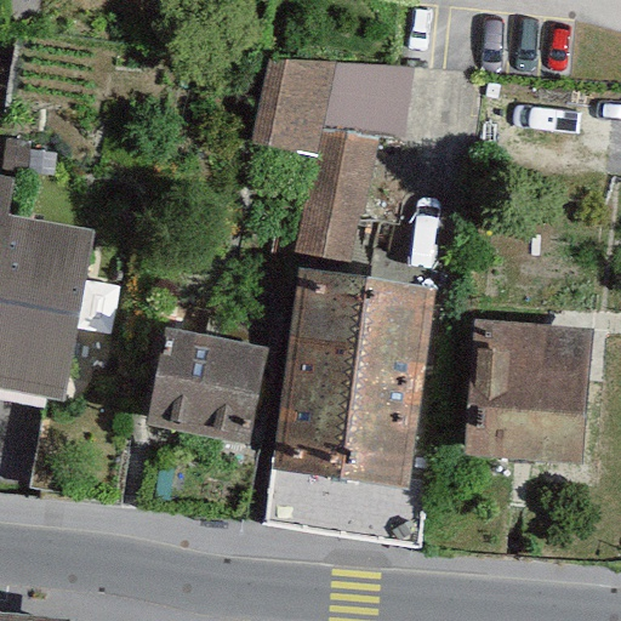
[(368,260),(386,160),(317,147),(297,248),(368,260)]
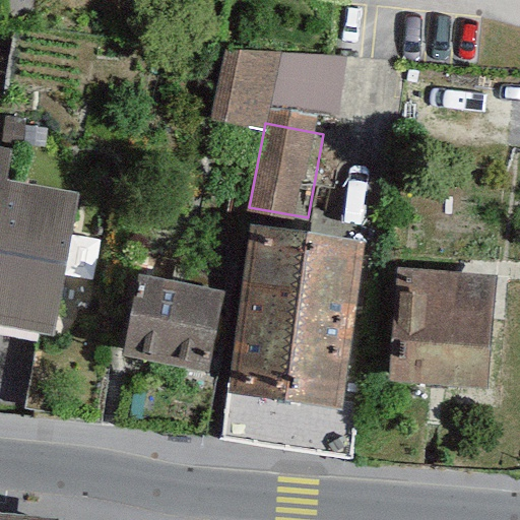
[(0,332),(46,341),(75,194),(0,179),(0,332)]
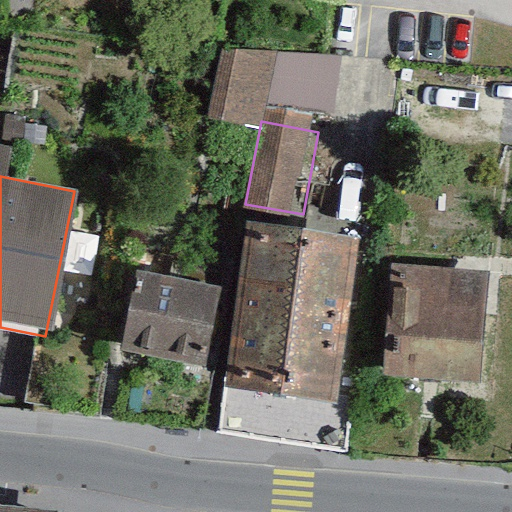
[(245,225),(216,433),(341,451),(370,243),(245,225)]
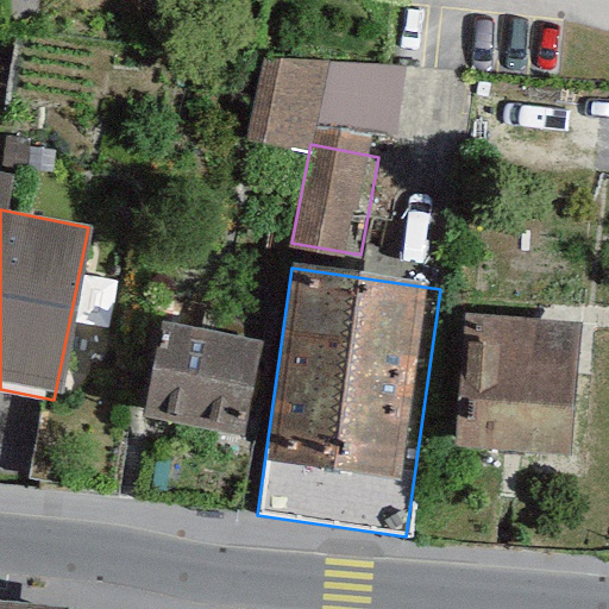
[(579,320),(465,311),(456,444),(569,453),(579,320)]
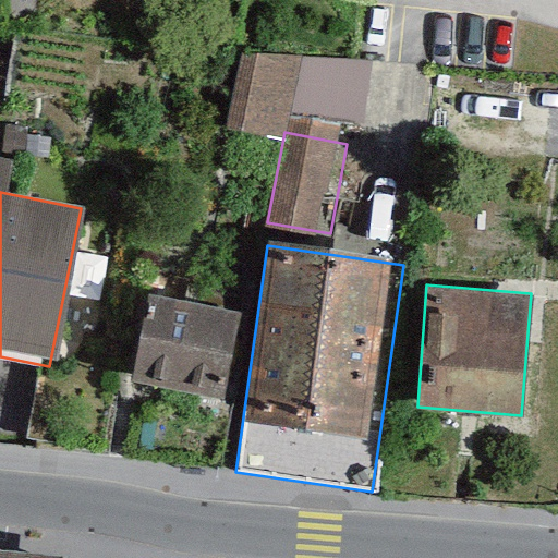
[(241,304),(152,286),(133,375),(223,393),(241,304)]
